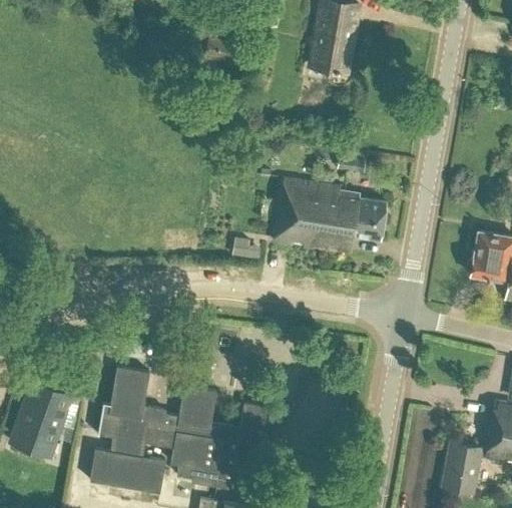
[(346,75),(357,7),(321,1),(309,68),(346,75)]
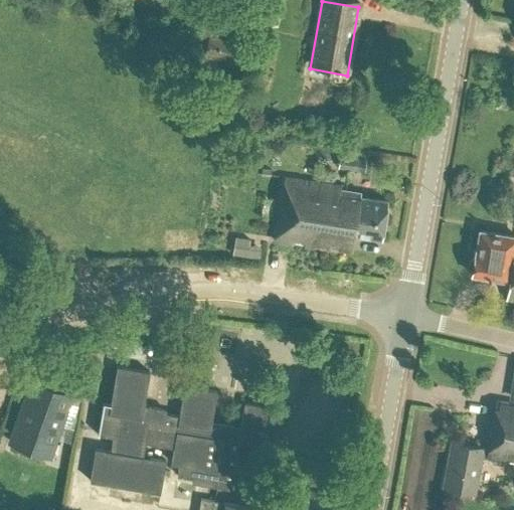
[(222,40),(225,25),(212,22),(211,27),(196,24),(190,50),(205,53),(204,60),(242,68),(247,46),(222,40)]
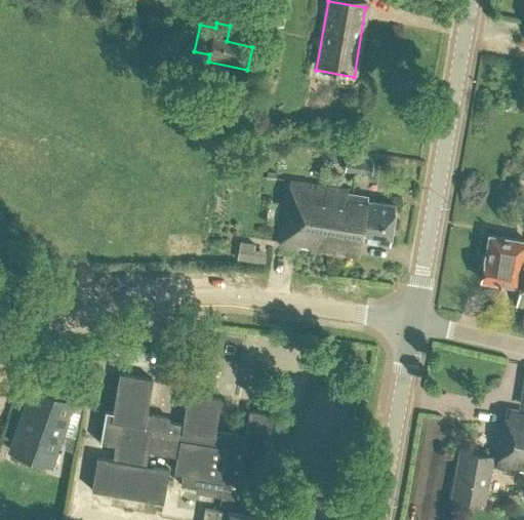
[(371,178),(373,163),(347,159),(344,174),(371,178)]
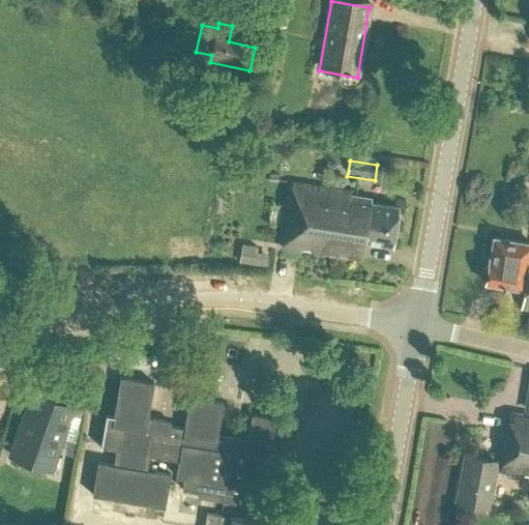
[(389,251),(395,210),(370,206),(370,202),(350,199),(350,196),(292,186),(282,252),(360,264),(363,246),(389,251)]
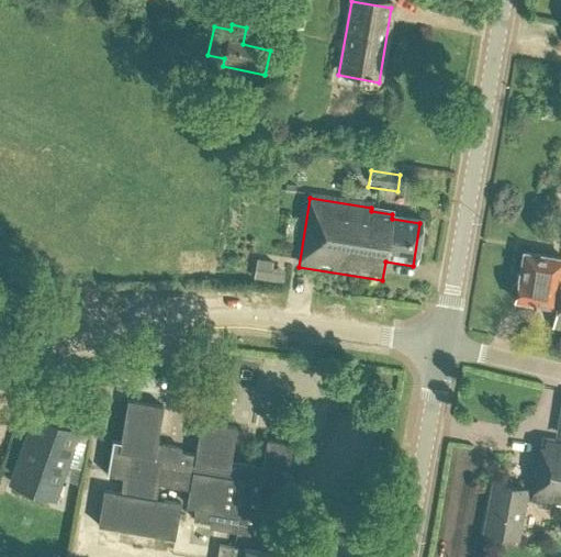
[(560,262),(520,256),(515,288),(511,289),(509,297),(514,301),(513,305),(554,312),(552,332),(560,333),(560,262)]
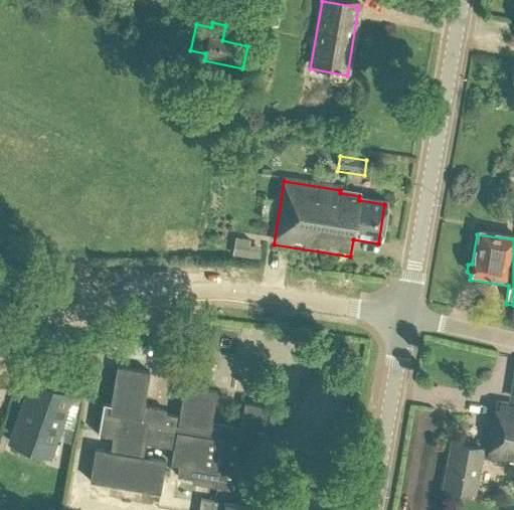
[(248,241),(235,239),(233,257),(257,260),(259,248),(247,247),(248,241)]
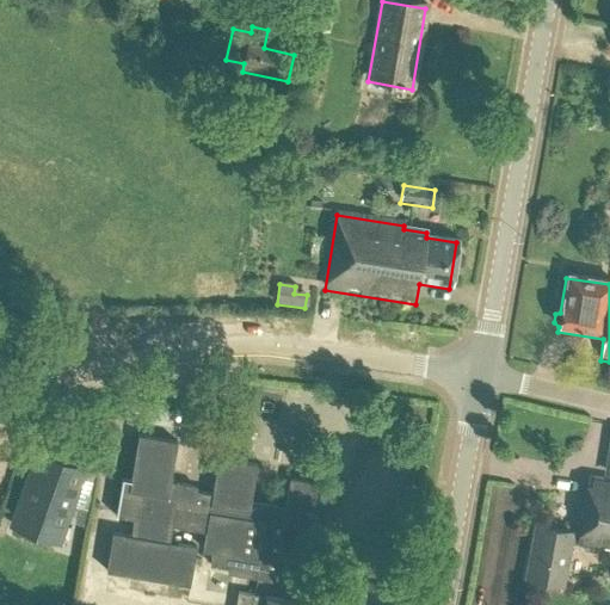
[(198,487),(173,482),(180,444),(178,444),(140,437),(131,483),(122,482),(115,520),(134,524),(131,538),(114,535),(106,573),(190,587),(197,549),(170,544),(172,530),(207,536),(203,553),(211,554),(209,567),(227,570),(227,575),(241,578),(273,584),(275,579),(282,528),(320,535),(328,487),(289,481),(284,510),(250,504),(257,467),(219,460),(213,494),(198,492),(198,487)]
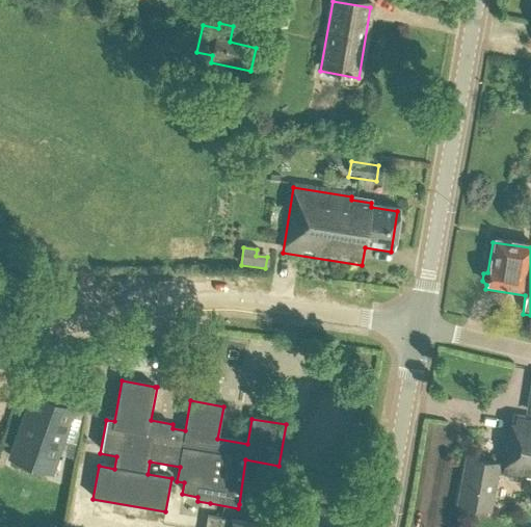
[(72,412),(76,398),(49,389),(45,400),(29,395),(5,463),(52,478),(76,413),(72,412)]
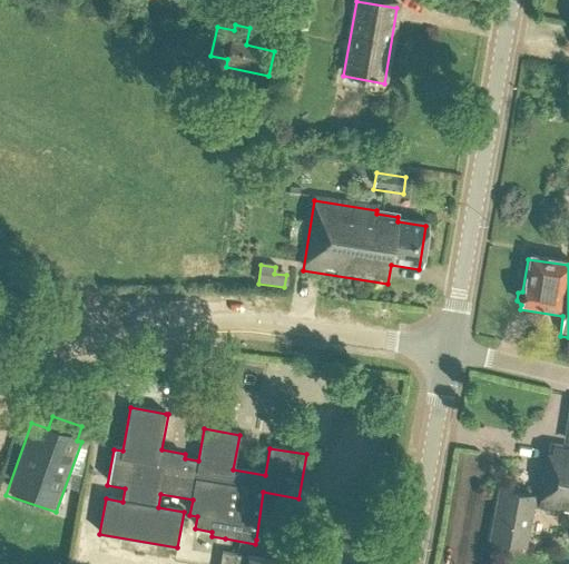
[(568,515),(568,449),(547,446),(538,500),(497,492),(488,543),(526,551),(532,510),(568,515)]
